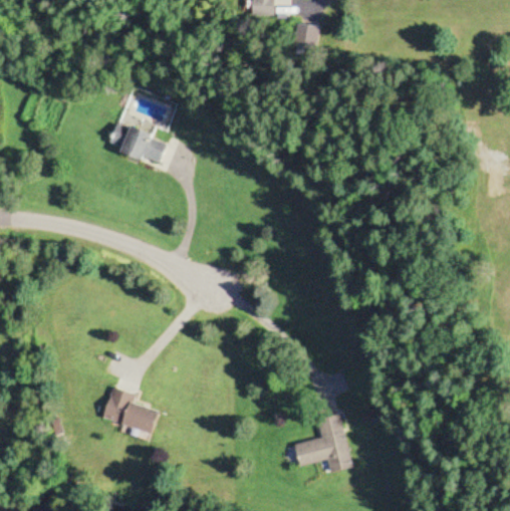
[(255,0),(255,15),(277,15),(277,0),(255,0)]
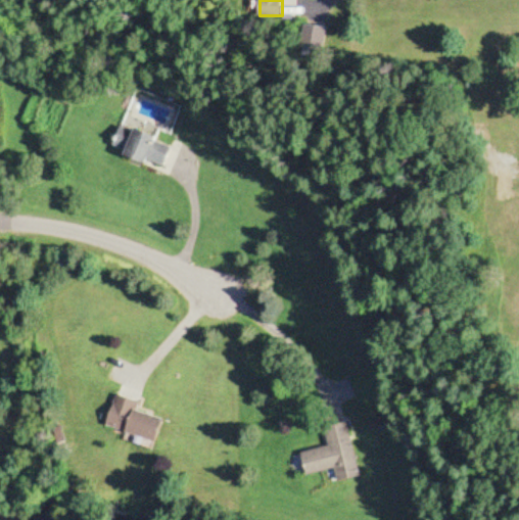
[(326,48),(326,26),(304,25),(303,47),(326,48)]
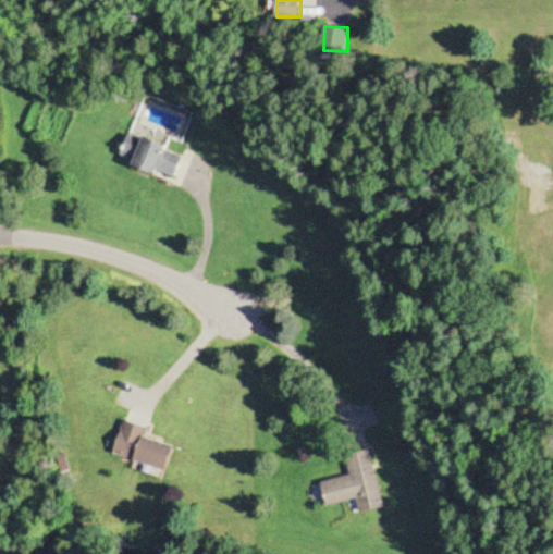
[(164,146),(124,132),(115,158),(169,176),(175,157),(163,152),(164,146)]
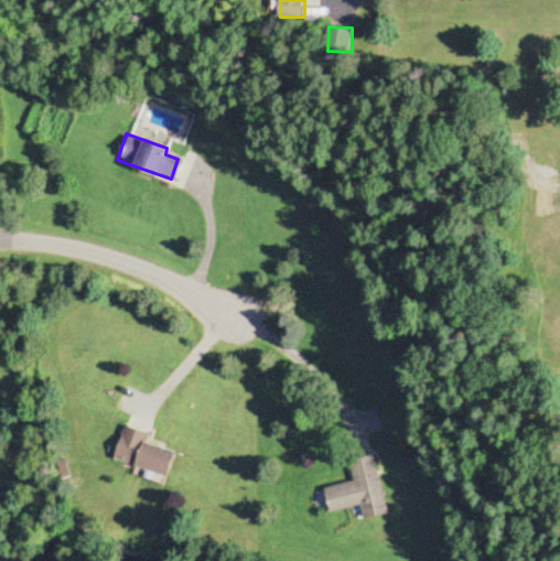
[(144,442),(147,433),(122,425),(112,461),(167,477),(174,452),(144,442)]
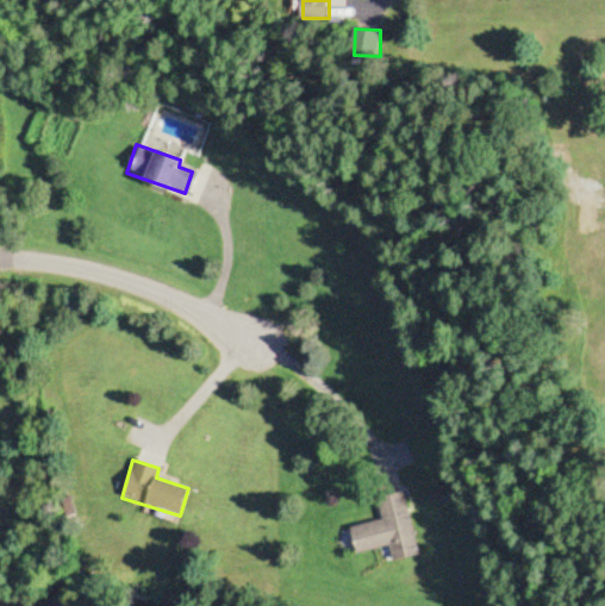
[(356,553),(388,545),(392,560),(416,555),(403,489),(375,495),(380,519),(350,525),(356,553)]
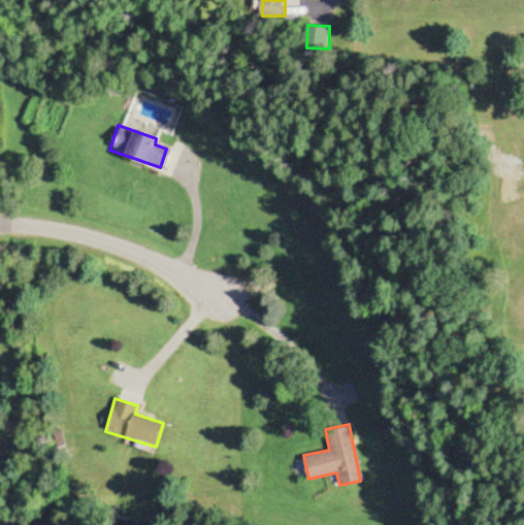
All buildings are outlined.
